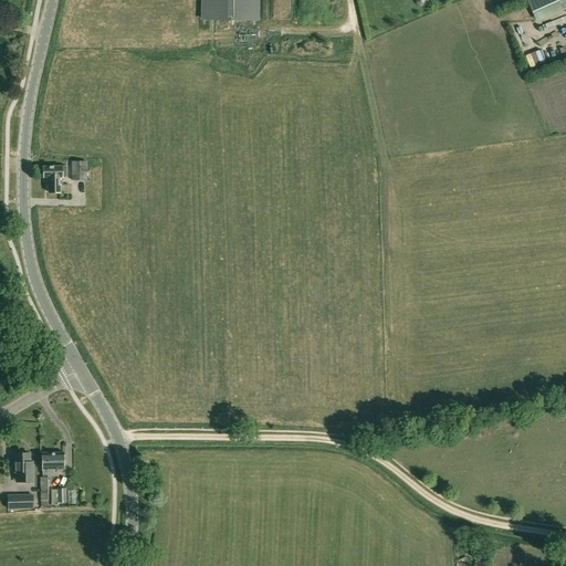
[(205,0),(205,19),(259,20),(258,0),(205,0)]
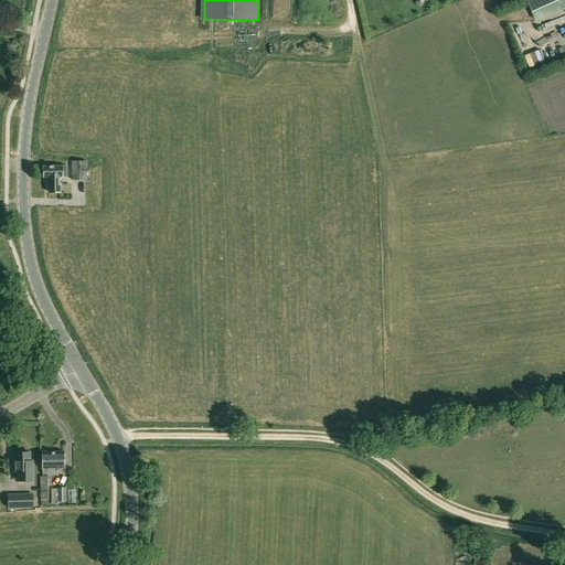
[(528,0),(533,12),(560,0),(528,0)]
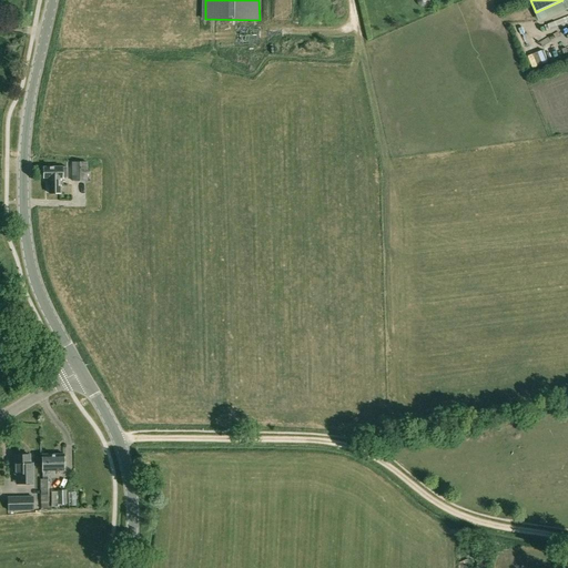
[(547,64),(556,61),(553,52),(544,56),(547,64)]
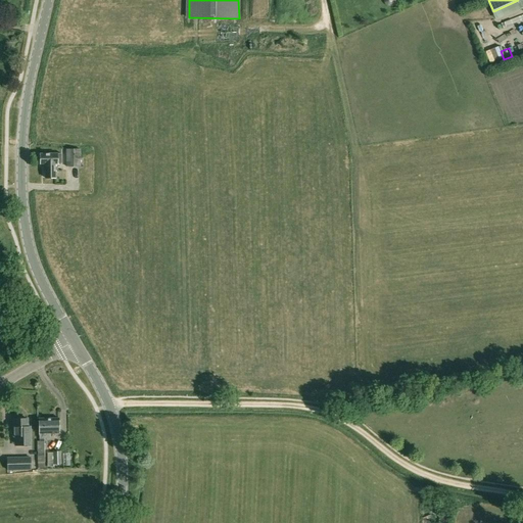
[(66,149),(66,167),(86,167),(86,152),(81,152),(81,149),(66,149)]
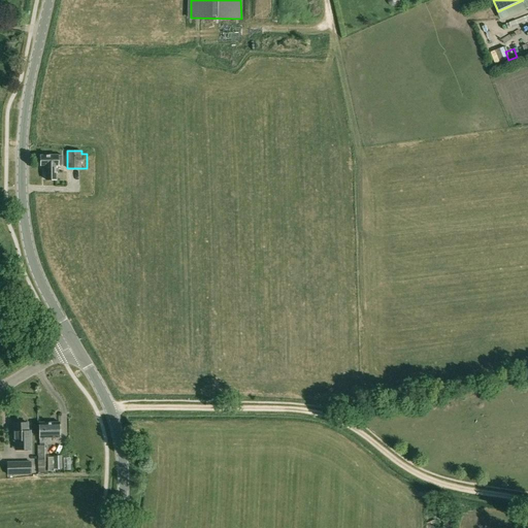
[(62,165),(62,155),(57,155),(41,156),(41,166),(45,165),(45,179),(56,179),(56,165),(58,165),(62,165)]
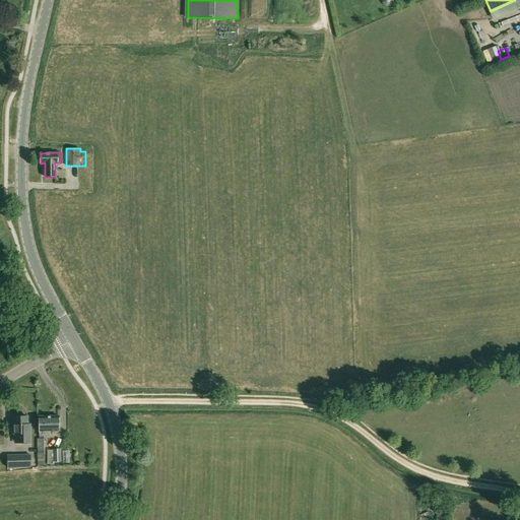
[(59,431),(58,415),(39,416),(39,436),(50,436),(50,431),(59,431)]
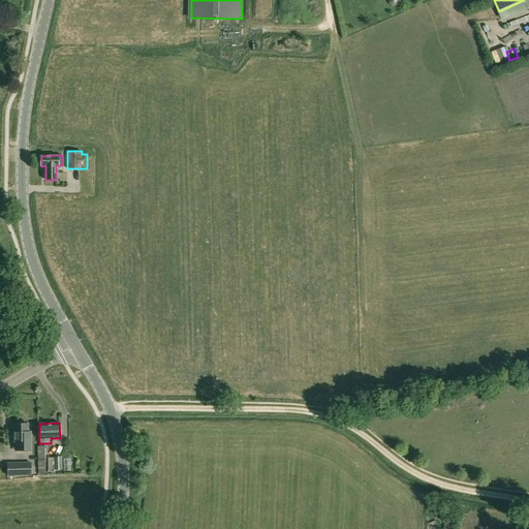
[(30,432),(28,432),(27,424),(13,424),(13,441),(19,441),(19,443),(20,443),(20,450),(31,450),(30,432)]
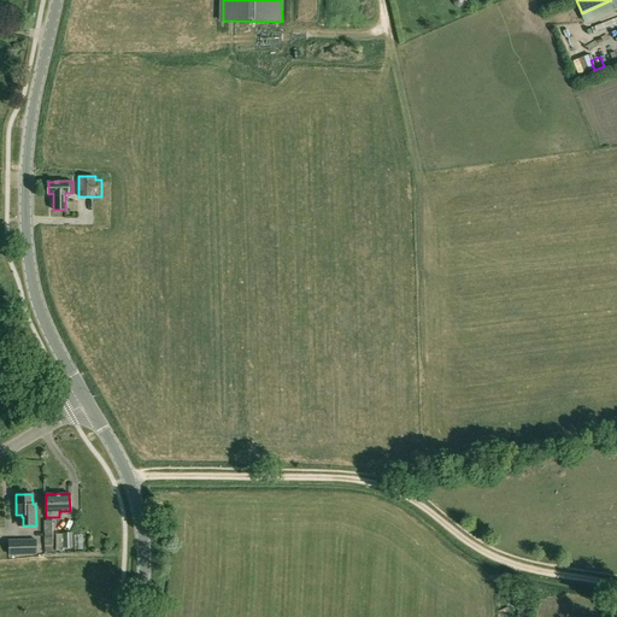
[(57,534),(57,551),(64,551),(64,548),(74,547),(72,533),(63,533),(63,534),(57,534)]
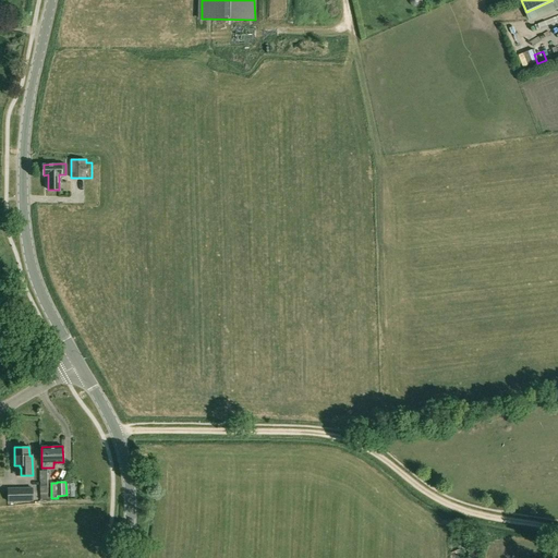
[(33,487),(8,488),(8,501),(34,501),(33,487)]
